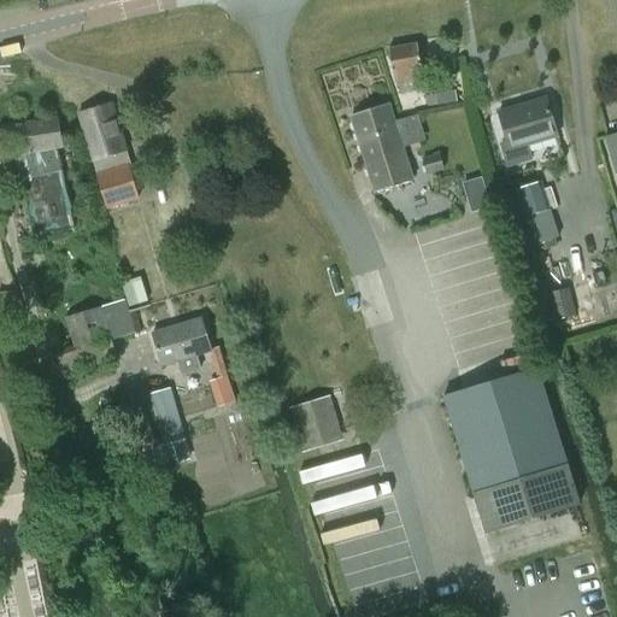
[(397,84),(423,80),(417,46),(391,51),(397,84)]
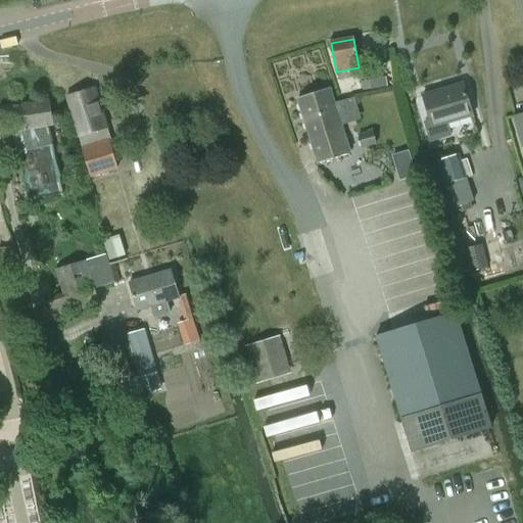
[(386,77),(369,80),(371,89),(387,87),(386,77)]
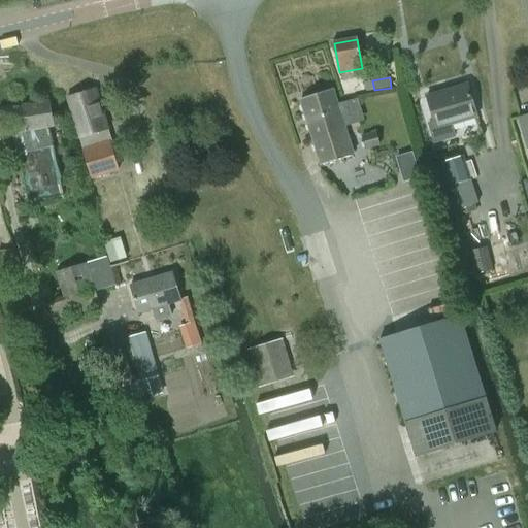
[(467,84),(427,96),(434,120),(429,121),(435,140),(455,135),(451,124),(477,117),(467,84)]
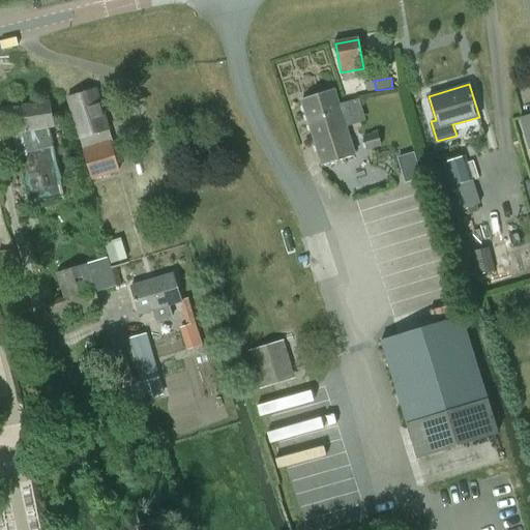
[(68,97),(84,149),(93,178),(119,171),(110,143),(113,142),(96,89),(68,97)]
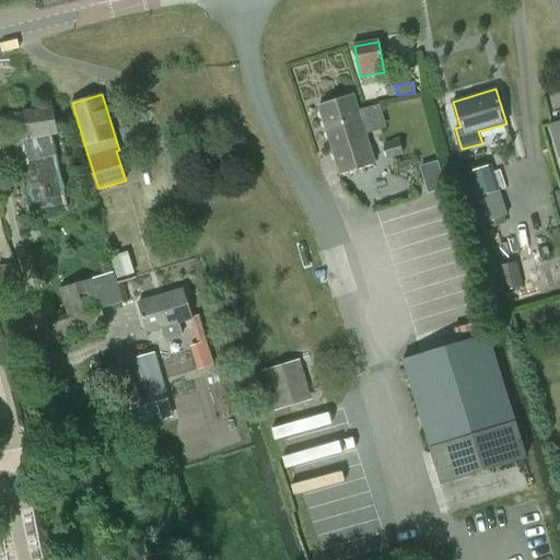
[(341,174),(374,164),(352,95),(319,106),(341,174)]
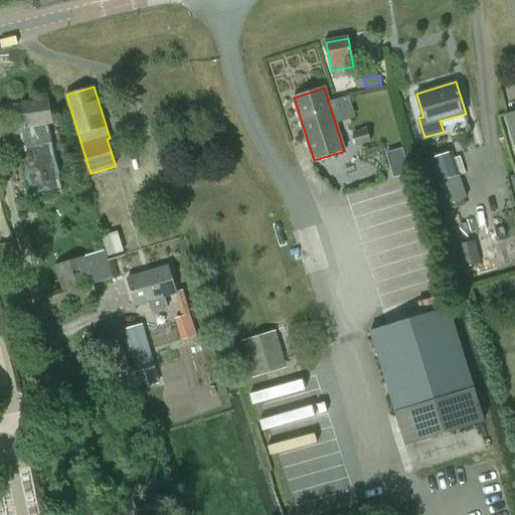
[(49,99),(1,106),(5,131),(13,129),(17,142),(49,137),(47,124),(54,123),(49,99)]
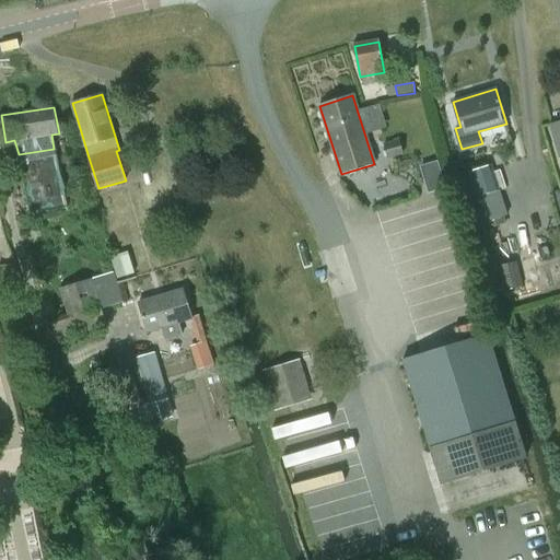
[(388,158),(403,153),(400,140),(384,146),(388,158)]
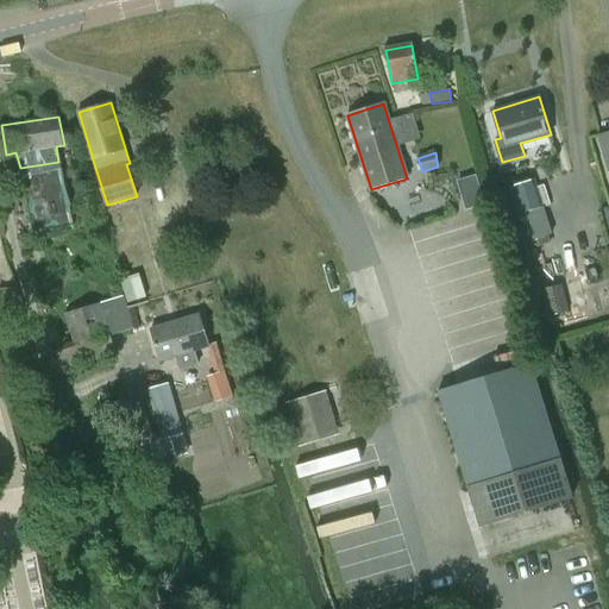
[(58,162),(20,168),(33,232),(74,225),(58,162)]
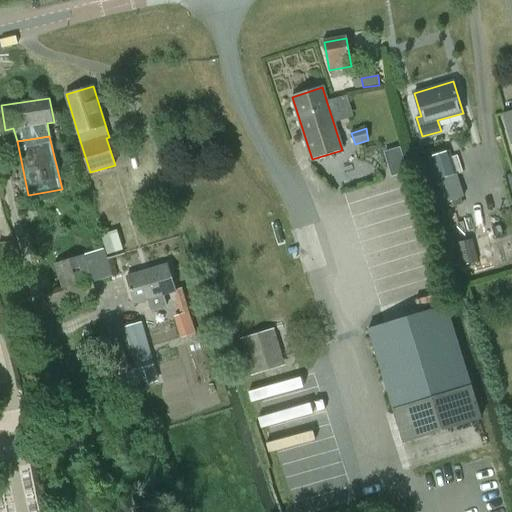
[(449,151),(429,157),(436,181),(457,174),(449,151)]
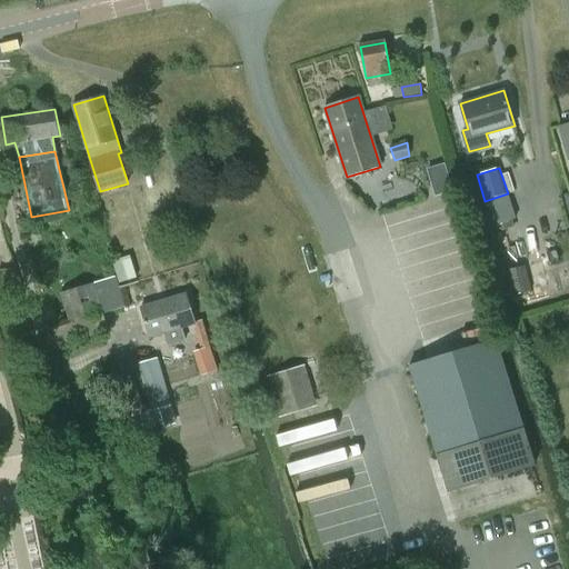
[(448,181),(429,187),(433,200),(451,195),(448,181)]
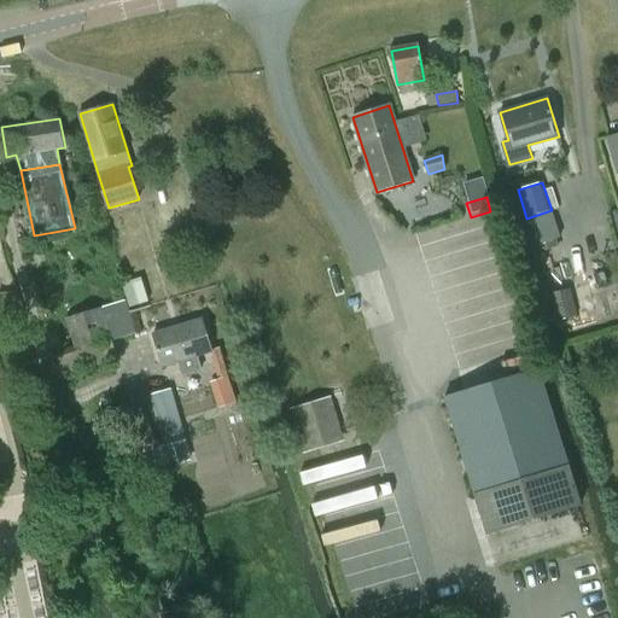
[(122,284),(129,308),(149,302),(140,278),(122,284)]
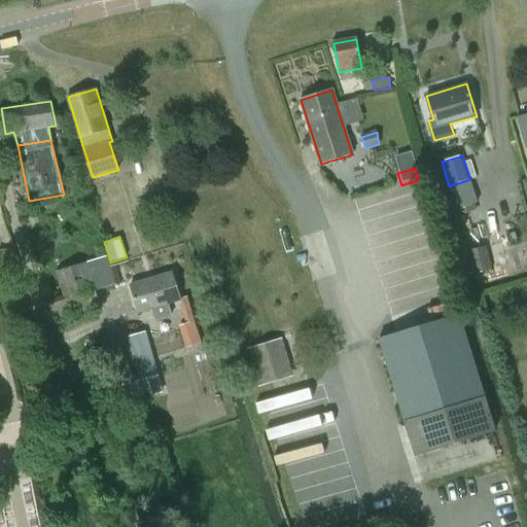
[(107,255),(88,261),(96,290),(115,285),(107,255)]
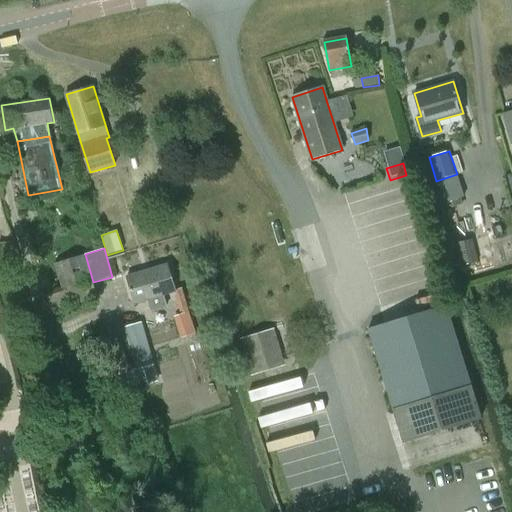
[(85,254),(54,263),(62,286),(64,292),(93,282),(85,254)]
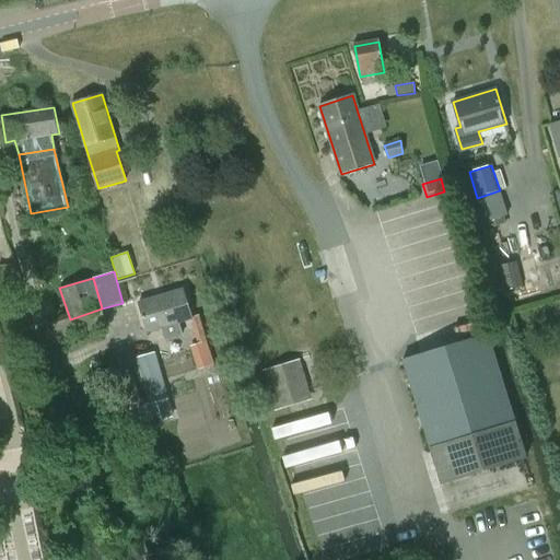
[(138,303),(147,333),(161,328),(165,341),(182,336),(178,324),(193,319),(184,290),(138,303)]
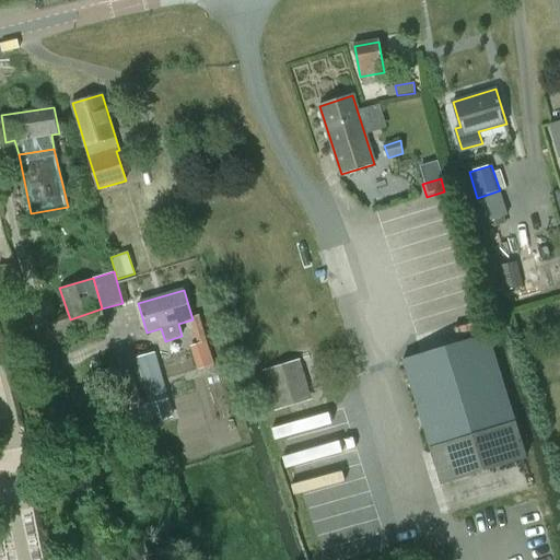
[(190,347),(198,371),(216,364),(207,341),(210,340),(202,316),(190,321),(198,343),(190,347)]
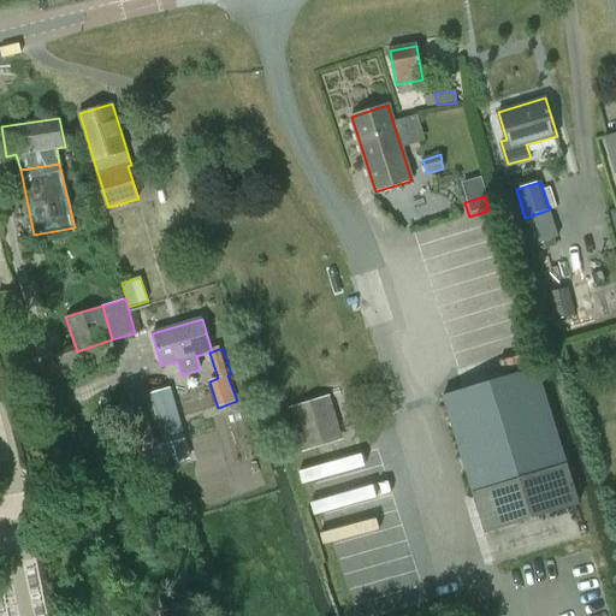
[(485,532),(579,503),(537,367),(443,396),(485,532)]
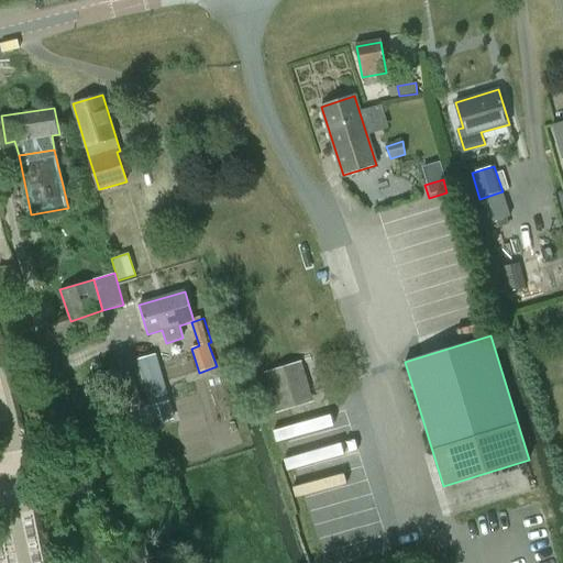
[(155,355),(138,360),(151,407),(156,405),(161,418),(161,422),(162,422),(173,419),(155,355)]
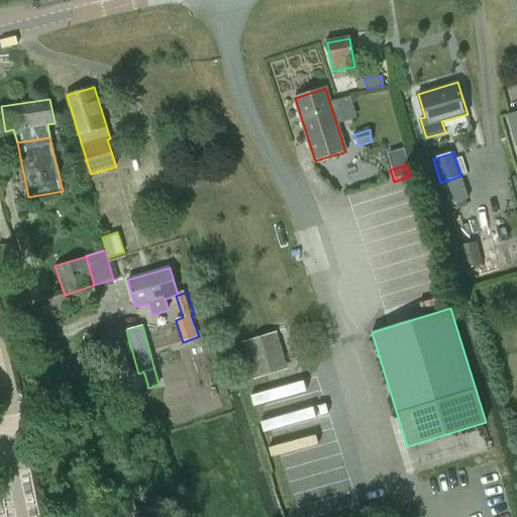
[(254,379),(288,369),(278,331),(243,342),(254,379)]
